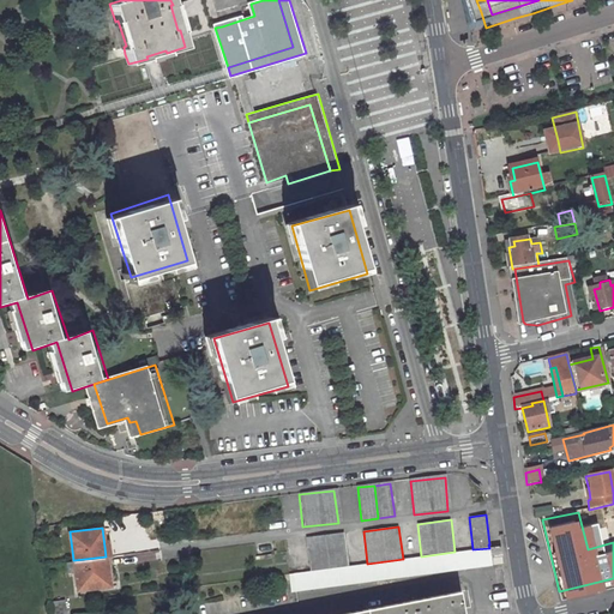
[(348,566),(344,533),(306,537),(311,571),(348,566)]
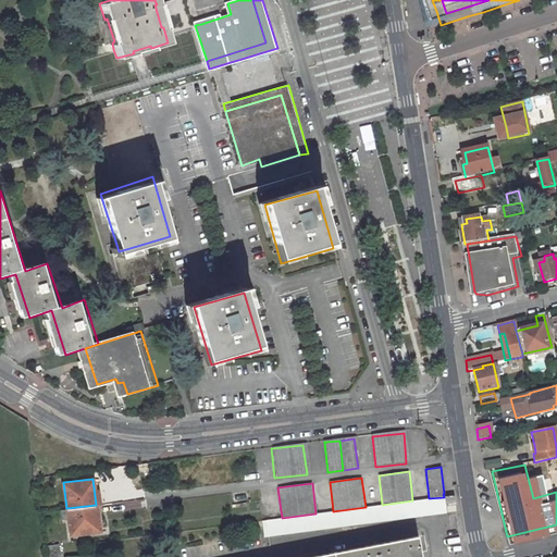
[(445,506),(455,505),(454,495),(444,497),(444,503),(445,503),(445,506)]
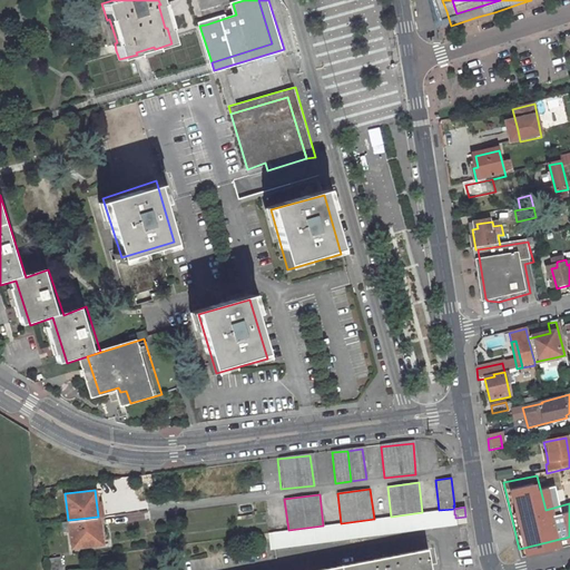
[(454,514),(454,509),(439,510),(422,512),(391,517),(374,519),(341,523),(323,526),(288,530),(268,533),(271,549),(457,524),(455,518),(455,514),(454,514)]
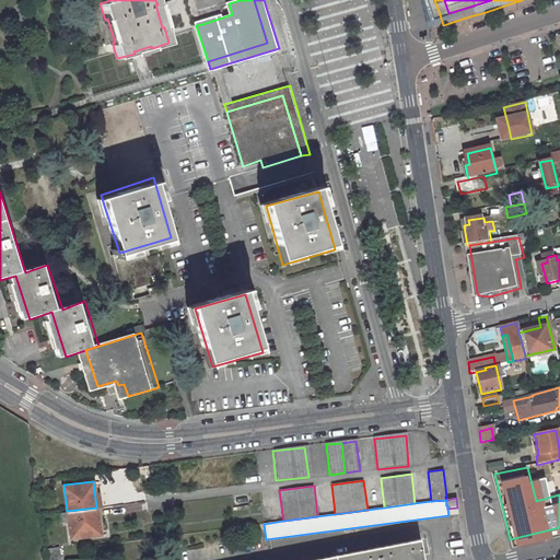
[(98,533),(105,533),(105,527),(103,527),(101,506),(96,508),(98,533)]
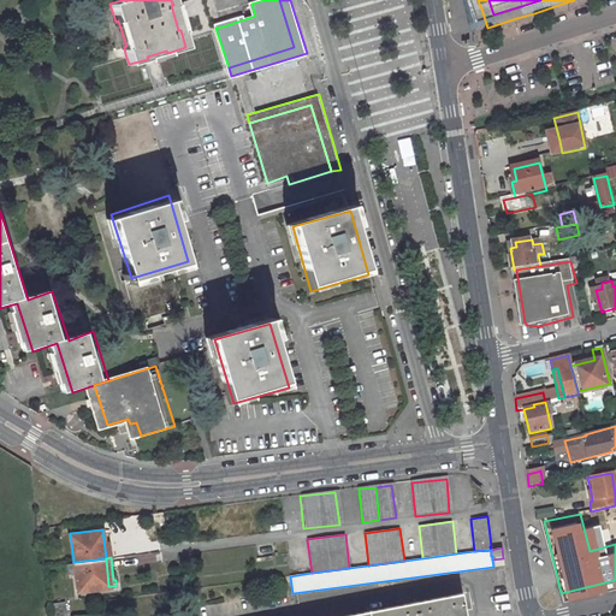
[(77,590),(108,586),(106,558),(73,562),(66,563),(66,567),(69,567),(70,573),(75,573),(77,590)]
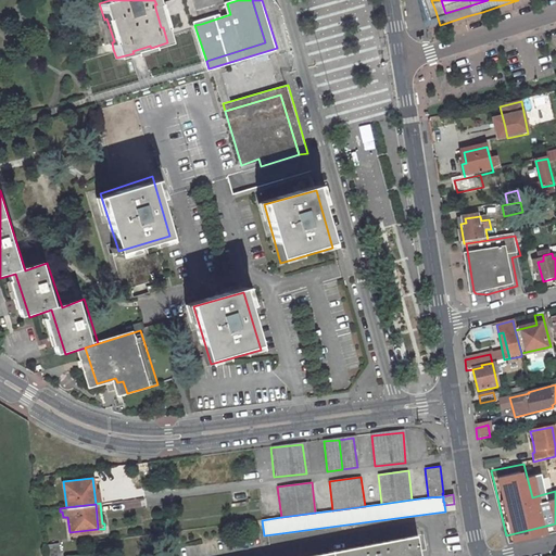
[(418,555),(415,539),(315,555),(418,555)]
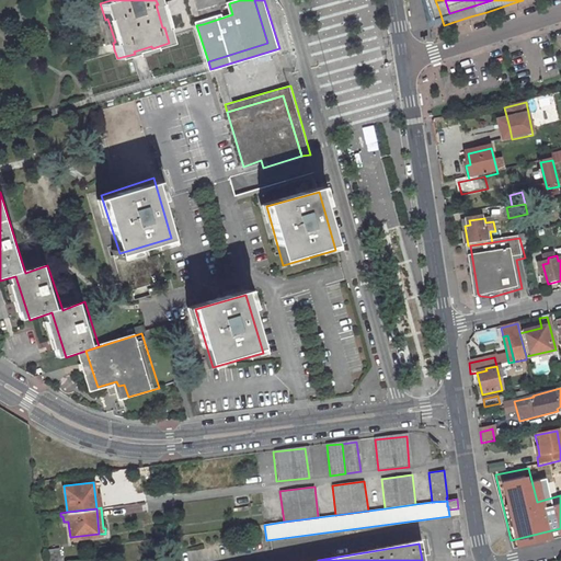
[(59,552),(57,545),(43,547),(45,554),(59,552)]
